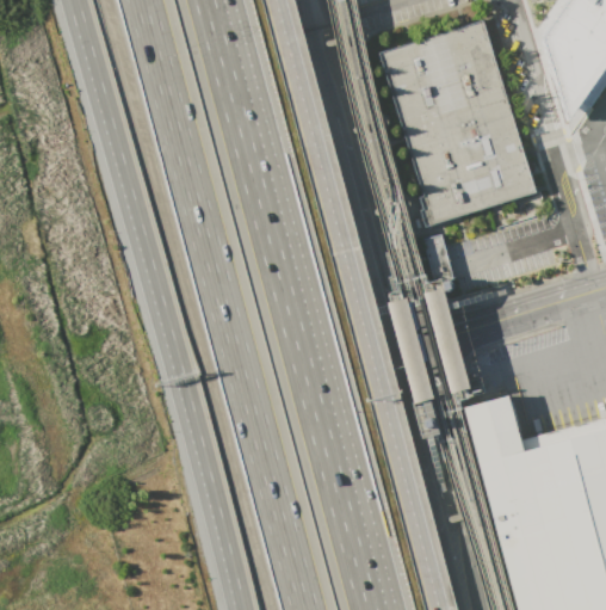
[(605,86),(592,108),(582,100),(568,122),(558,88),(548,68),(551,67),(542,37),(551,24),(561,4),(563,6),(567,0),(605,0),(605,86)]
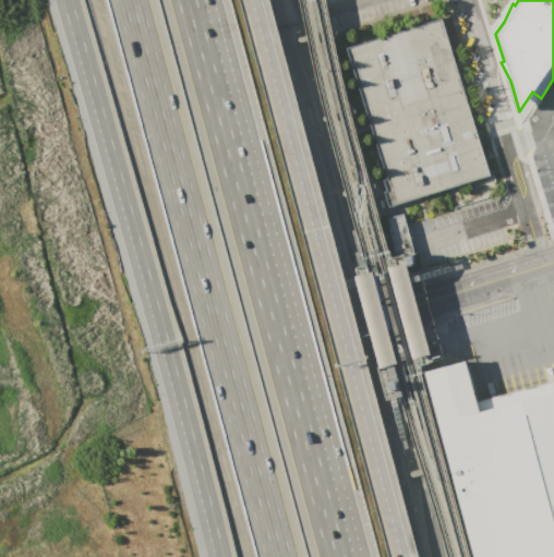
[(389,207),(491,176),(442,19),(347,48),(388,179),(384,180),(387,191),(385,192),(389,207)]
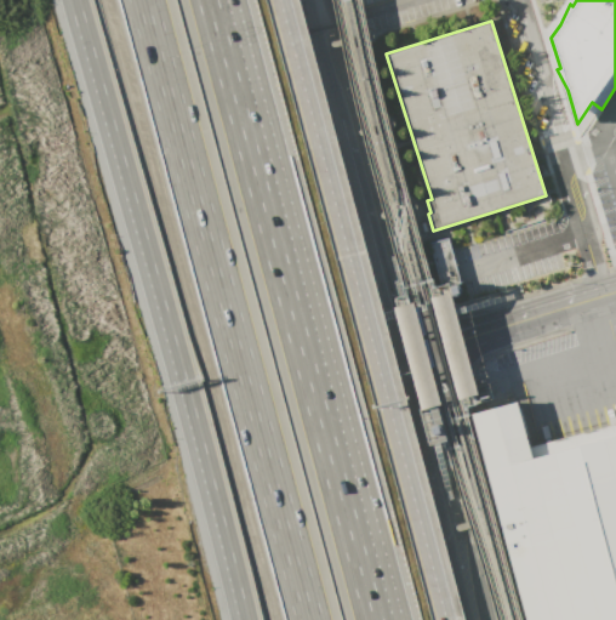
[(431,243),(450,238),(462,284),(443,289),(431,243)]
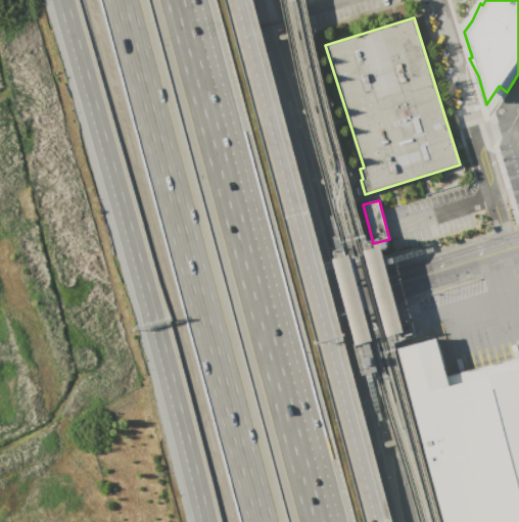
[(380,246),(403,332),(386,336),(363,250),(380,246)]
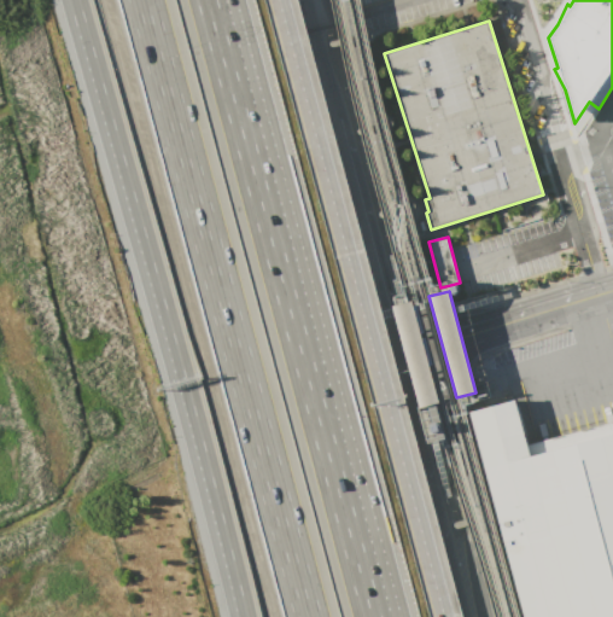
[(392,306),(412,301),(439,402),(420,408),(392,306)]
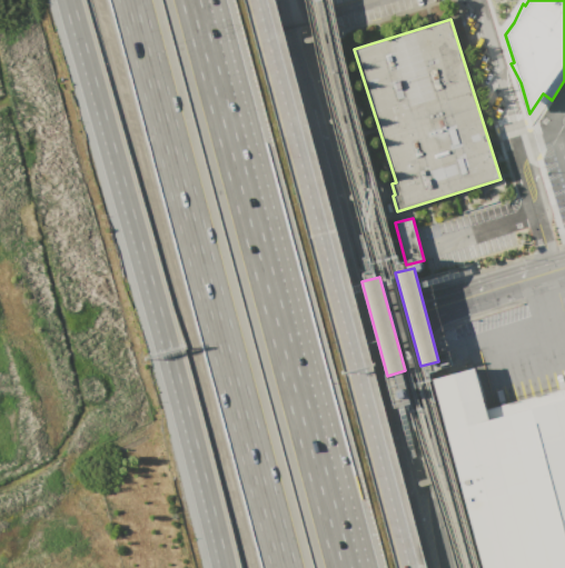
[(484,567),(433,379),(475,368),(486,409),(564,388),(564,567),(484,567)]
